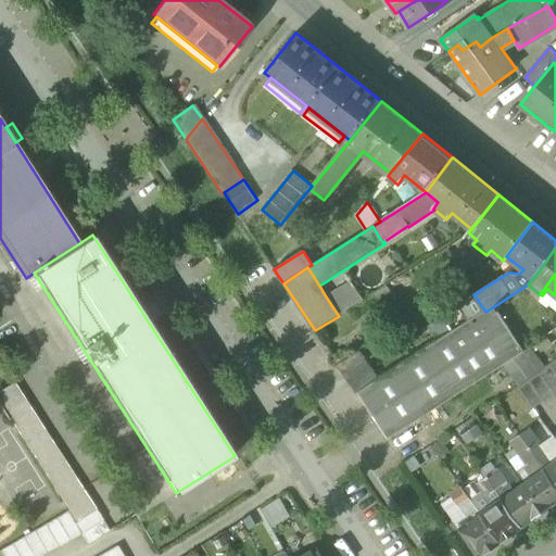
[(351,280),(326,297),(339,316),(352,307),(365,300),(351,280)]
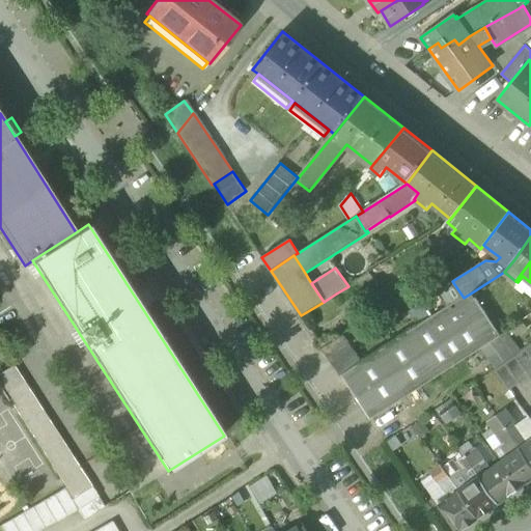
[(336,294),(341,302),(361,288),(365,295),(379,286),(369,273),(348,286),(336,294)]
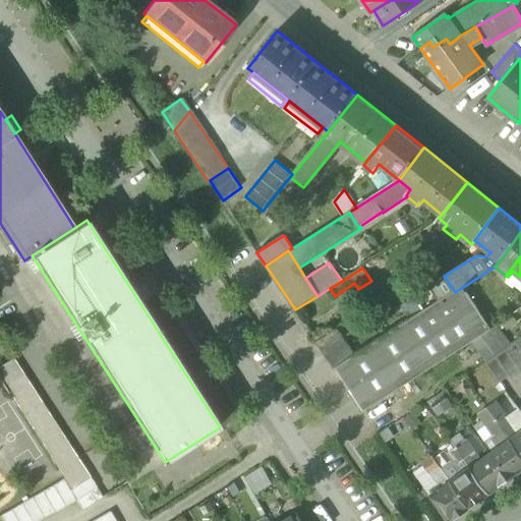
[(520,277),(513,271),(508,277),(520,287),(520,277)]
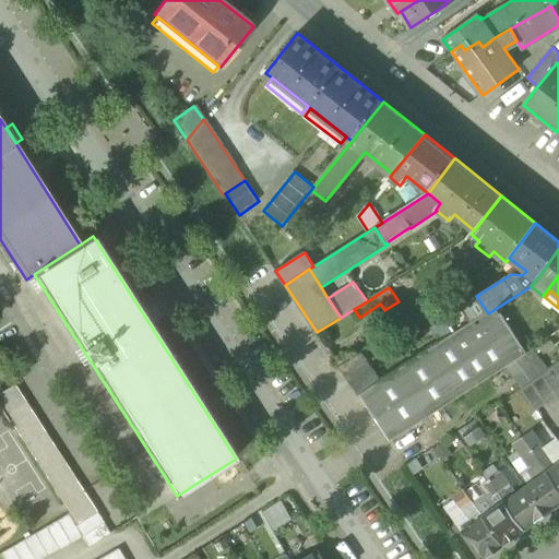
[(476,296),(461,307),(472,324),(488,313),(476,296)]
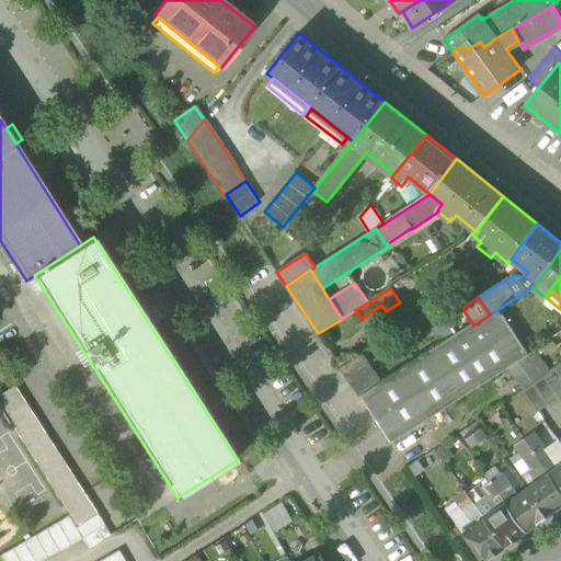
[(362,397),(392,443),(507,368),(528,355),(499,309),(490,315),(473,325),(456,336),(442,345),(410,366),(381,384),(362,397)]
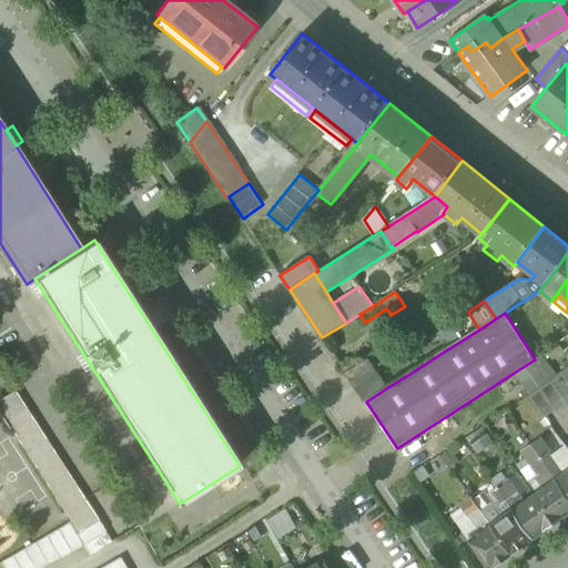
[(397,323),(406,335),(418,327),(411,315),(397,323)]
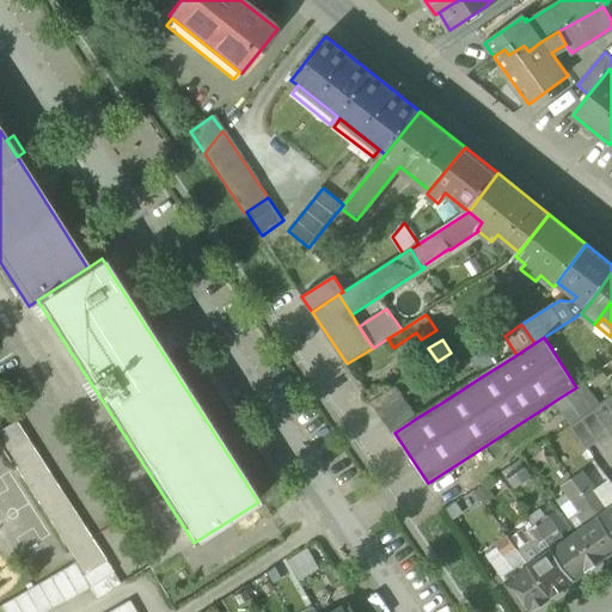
[(432,361),(422,347),(408,355),(417,371),(432,361)]
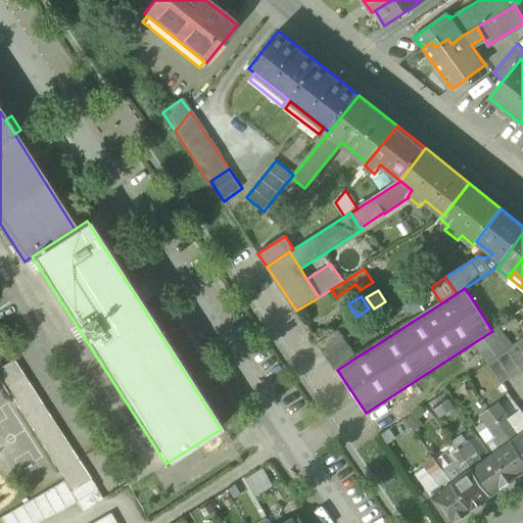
[(412,322),(425,314),(416,299),(402,307),(412,322)]
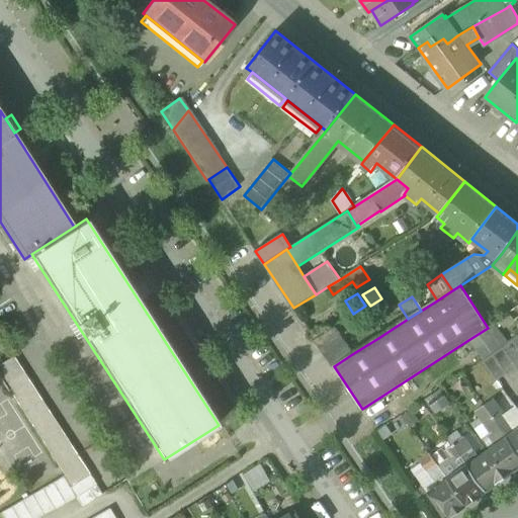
[(495,323),(488,328),(494,338),(501,347),(509,342),(495,323)]
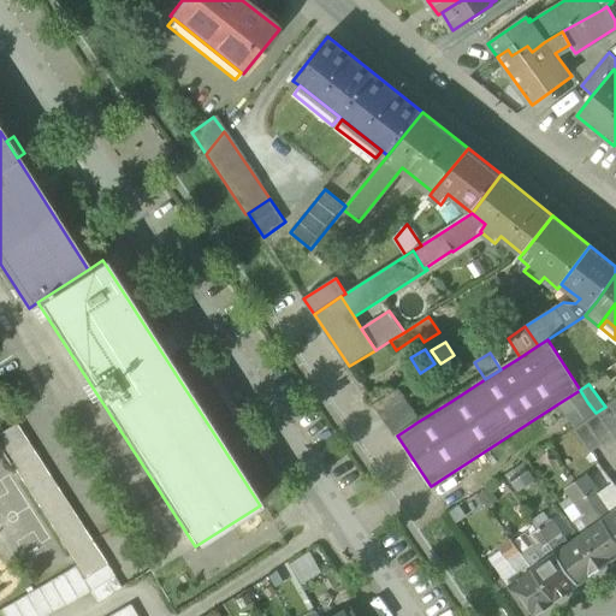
[(373,404),(395,437),(397,436),(419,421),(398,389),(373,404)]
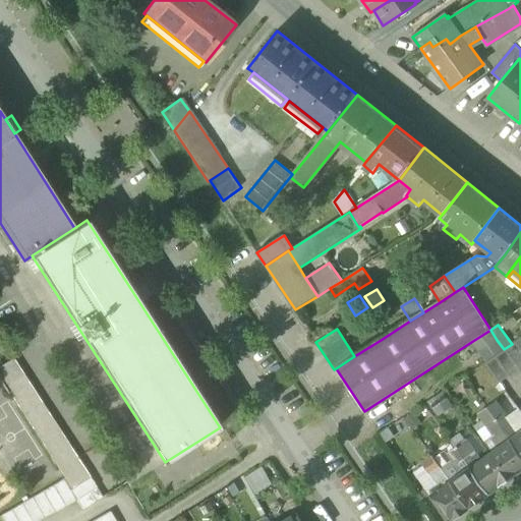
[(497,340),(490,330),(471,342),(478,352),(497,340)]
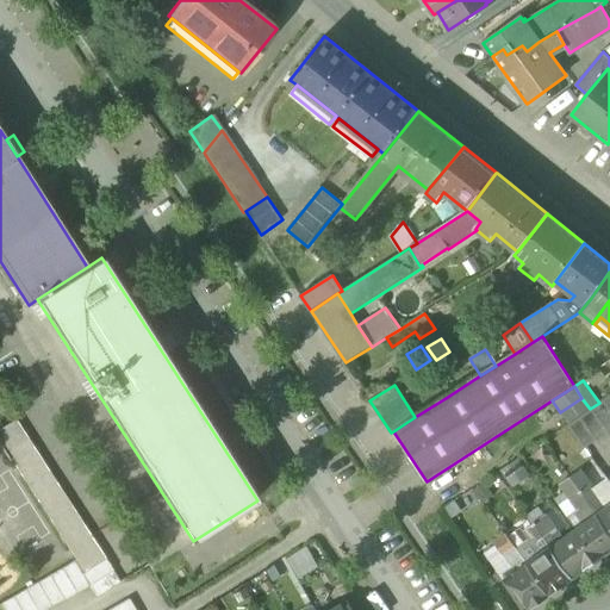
[(568,424),(585,448),(609,429),(609,394),(599,403),(590,409),(568,424)]
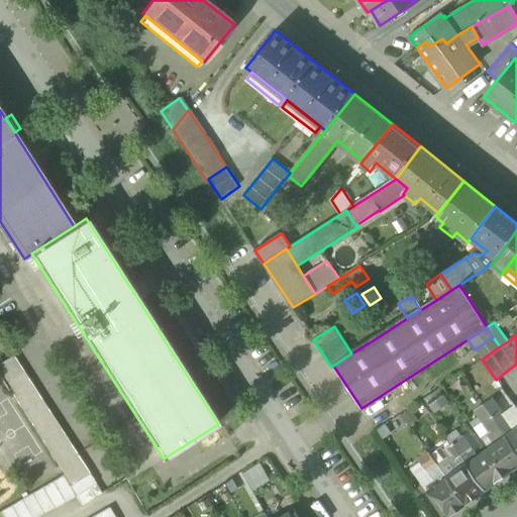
[(493,337),(475,349),(482,359),(500,346),(493,337)]
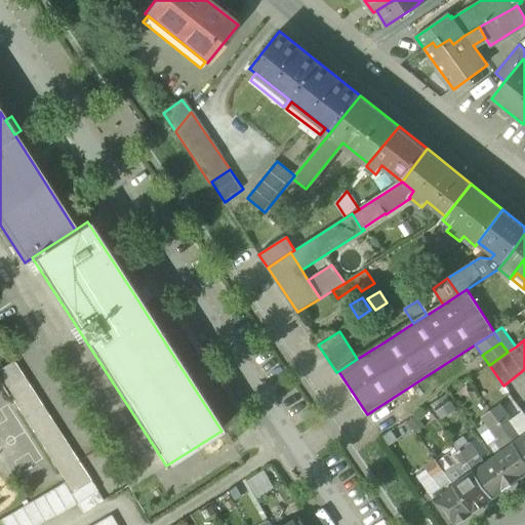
[(0,369),(0,384),(4,391),(5,390),(24,377),(13,361),(0,369)]
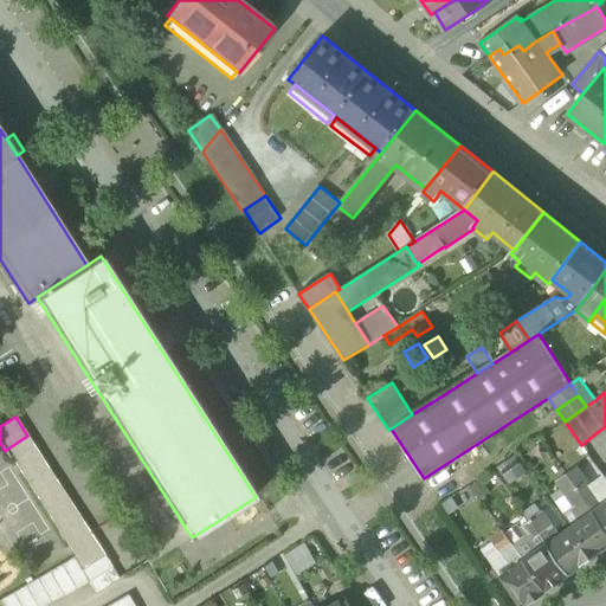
[(6,450),(84,568),(104,555),(27,436),(6,450)]
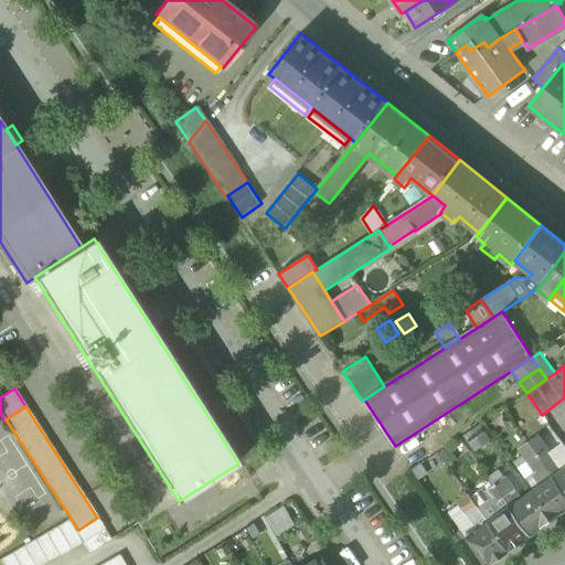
[(492,440),(481,424),(464,436),(476,452),(492,440)]
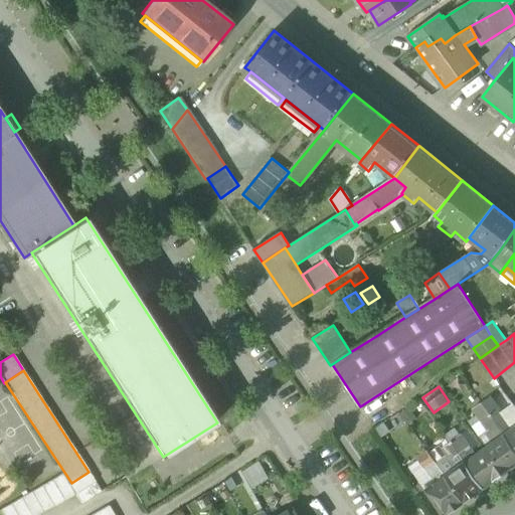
[(490,398),(482,403),(490,414),(498,409),(490,398)]
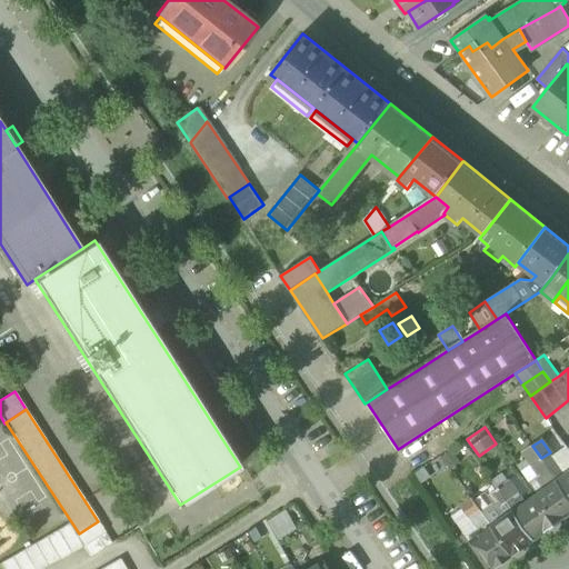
[(532,465),(541,458),(532,446),(523,452),(528,458),(532,465)]
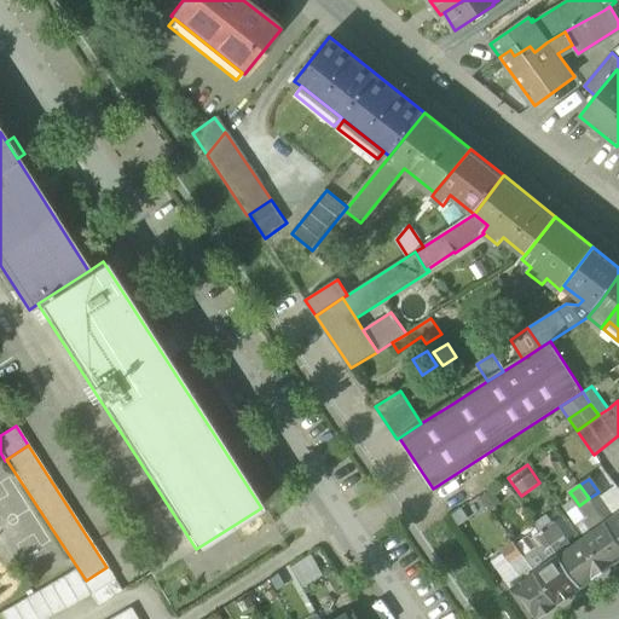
[(618,490),(615,486),(601,496),(608,505),(615,515),(618,512),(618,490)]
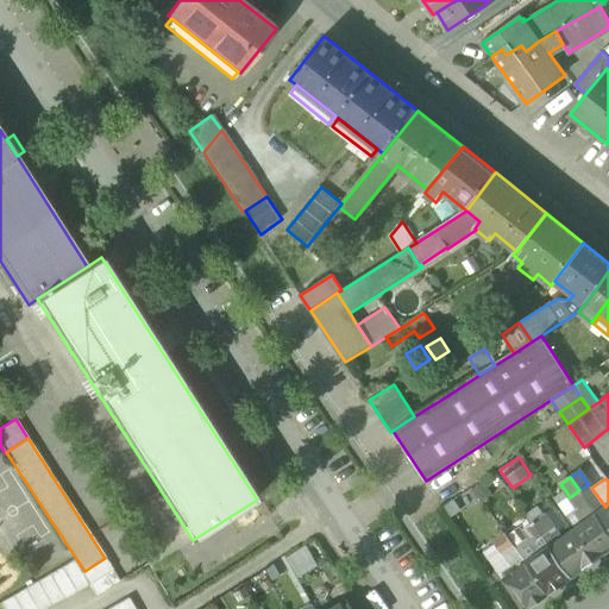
[(447,514),(489,496),(483,483),(443,502),(447,514)]
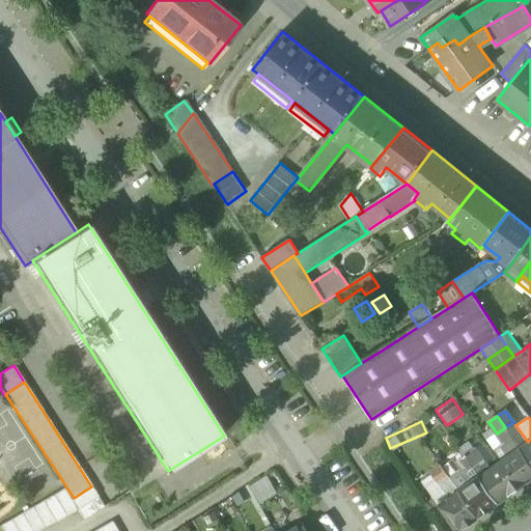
[(505,427),(513,440),(522,434),(515,425),(513,422),(505,427)]
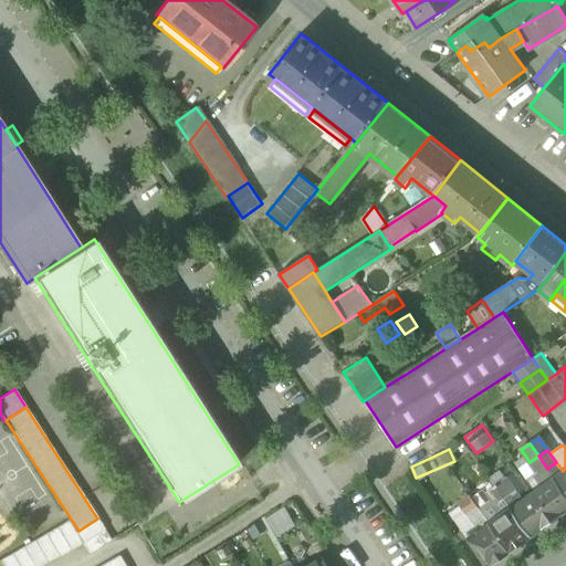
[(513,464),(517,471),(530,462),(525,456),(513,464)]
